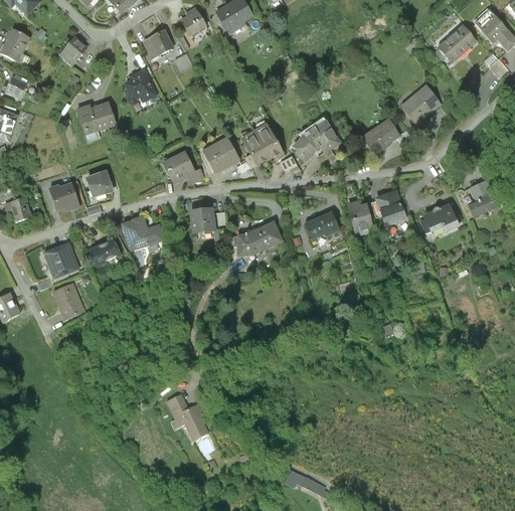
[(38,0),(6,0),(8,2),(10,0),(13,0),(26,12),(38,0)]
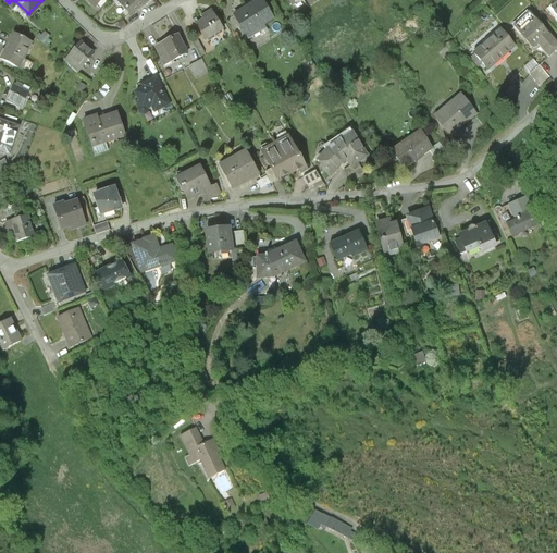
[(147,2),(145,0),(120,0),(119,1),(131,13),(144,0),(146,2),(147,2)]
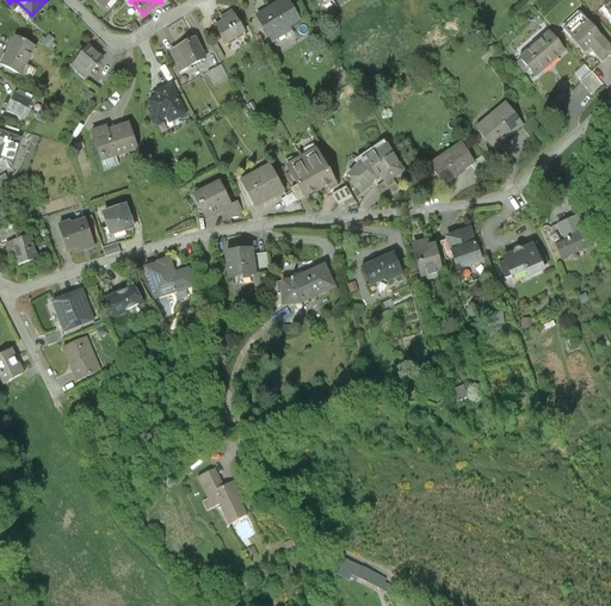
[(279,0),(257,13),(269,33),(289,20),(290,23),(298,18),(288,0),(279,0)]
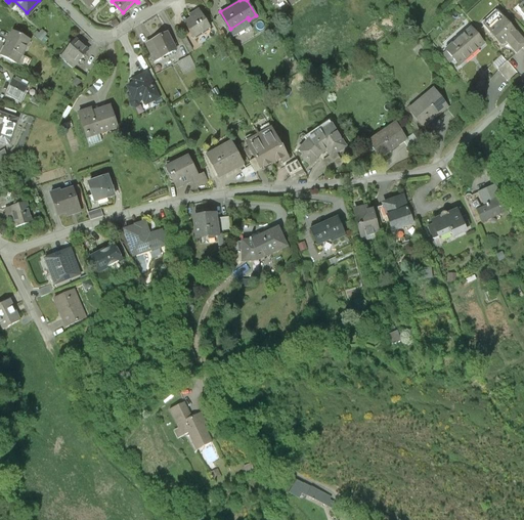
[(523,41),(523,37),(497,9),(483,23),(501,42),(508,37),(518,48),(522,45),(521,44),(523,41)]
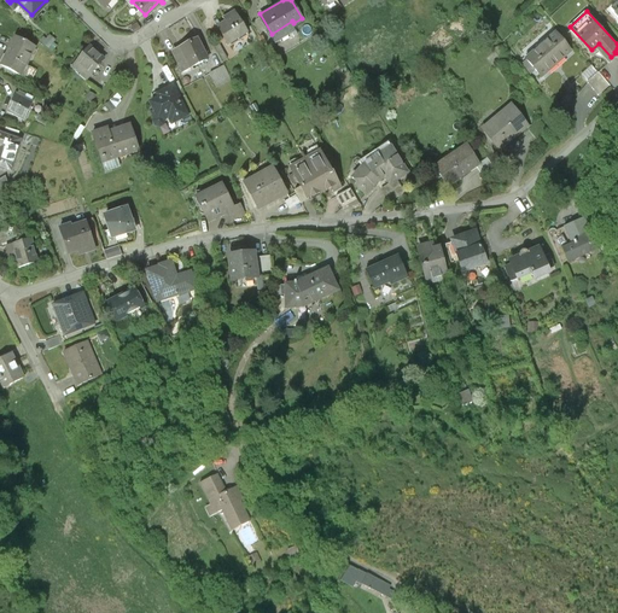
[(237,12),(217,24),(228,41),(248,28),(237,12)]
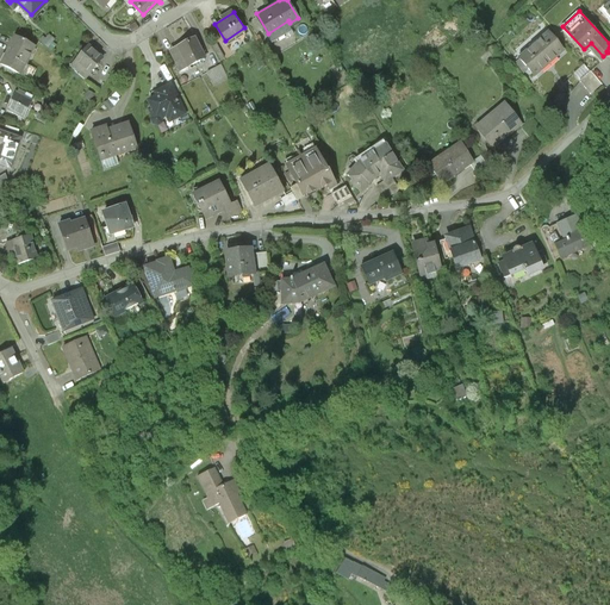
[(549,29),(534,42),(548,58),(556,51),(558,52),(558,51),(556,49),(561,45),(564,47),(549,29)]
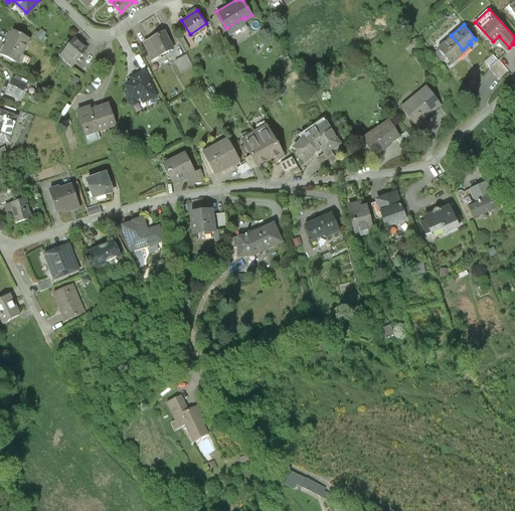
[(28,36),(13,28),(1,52),(17,59),(28,36)]
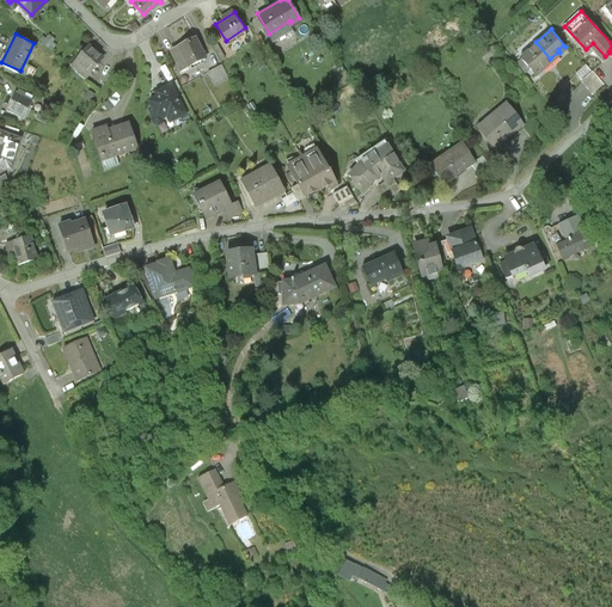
[(196,36),(170,49),(181,68),(206,55),(196,36)]
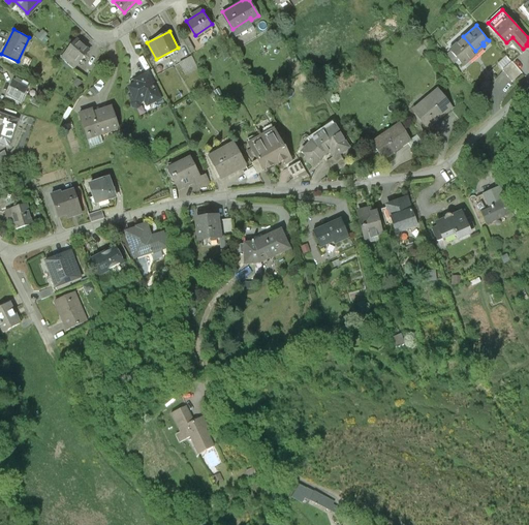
[(475,51),(463,36),(450,47),(464,62),(465,61),(464,59),(467,56),(468,58),(470,57),(469,56),(475,51)]
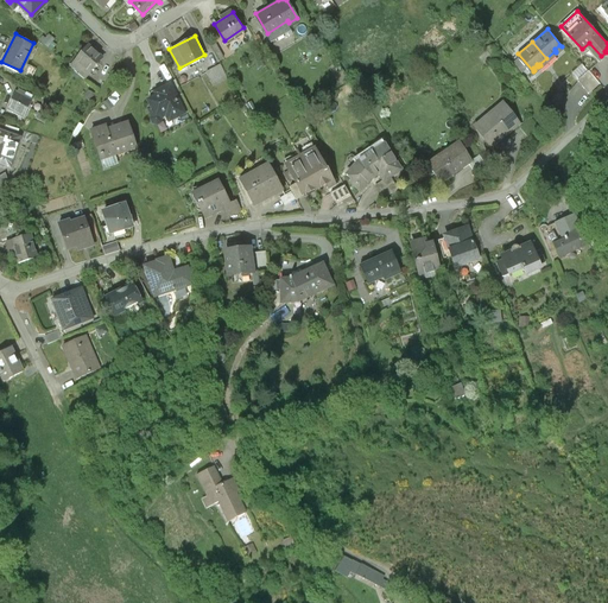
[(88,43),(75,58),(89,70),(102,55),(88,43)]
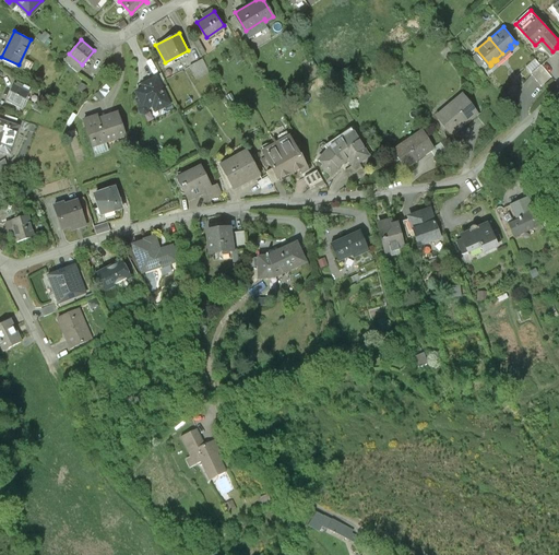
[(82,65),(69,54),(64,58),(78,70),(82,65)]
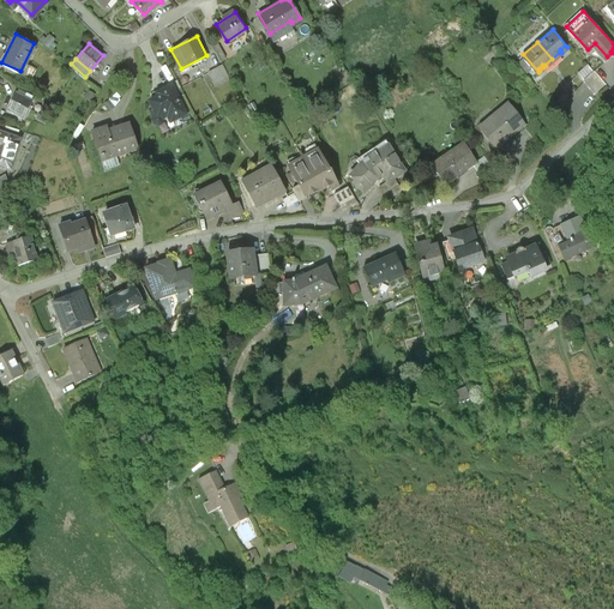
[(575,70),(594,90),(605,79),(587,59),(575,70)]
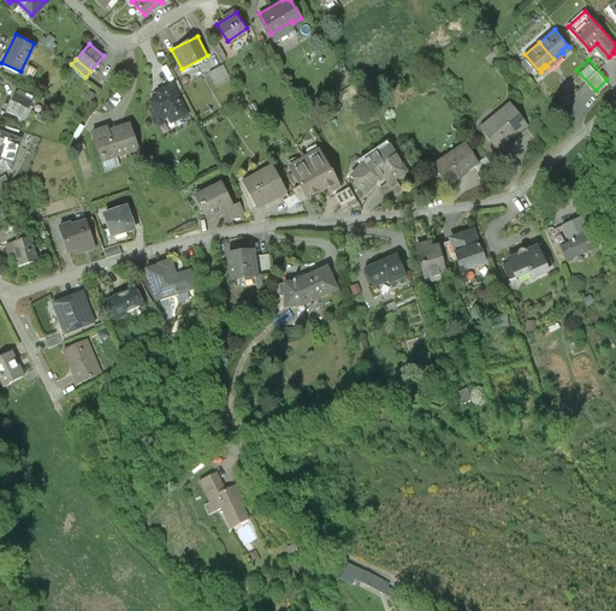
[(187,111),(172,83),(157,90),(159,94),(149,99),(153,106),(150,107),(154,114),(153,118),(154,122),(159,123),(163,120),(164,114),(169,112),(171,113),(173,118),(187,111)]
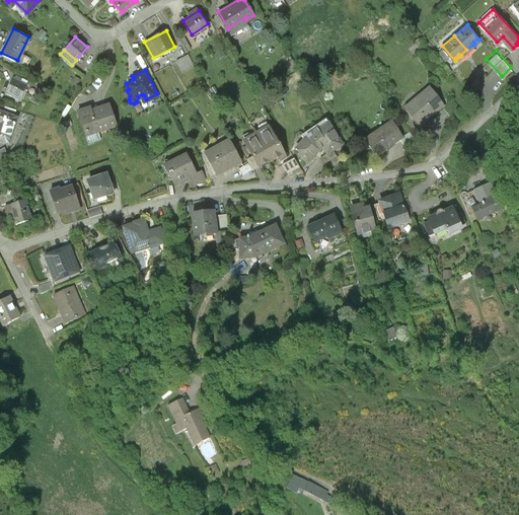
[(27,82),(14,75),(6,91),(19,97),(27,82)]
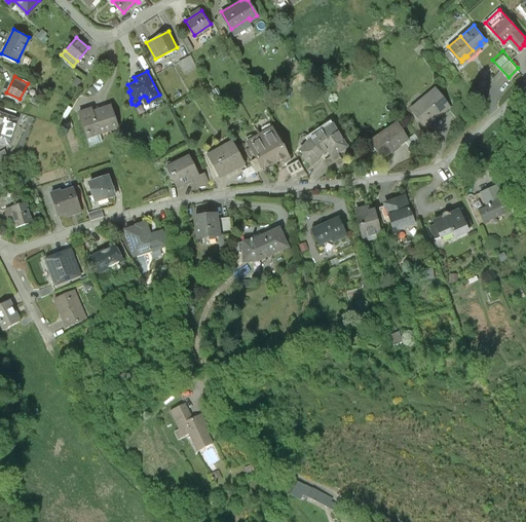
[(90,91),(103,82),(98,76),(85,85),(90,91)]
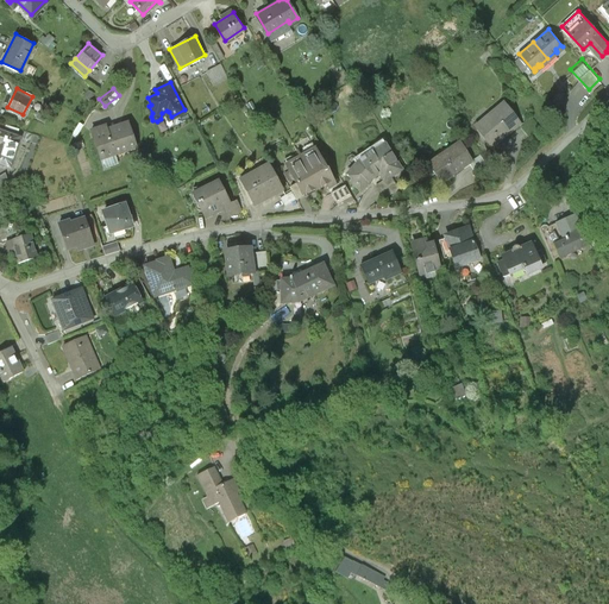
[(519,117),(503,99),(476,121),(493,142),(503,133),(501,130),(518,117),(519,117)]
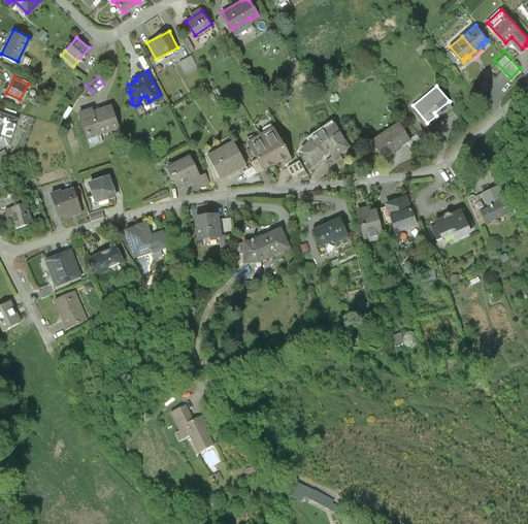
[(92,108),(78,112),(88,136),(119,126),(111,106),(94,113),(92,108)]
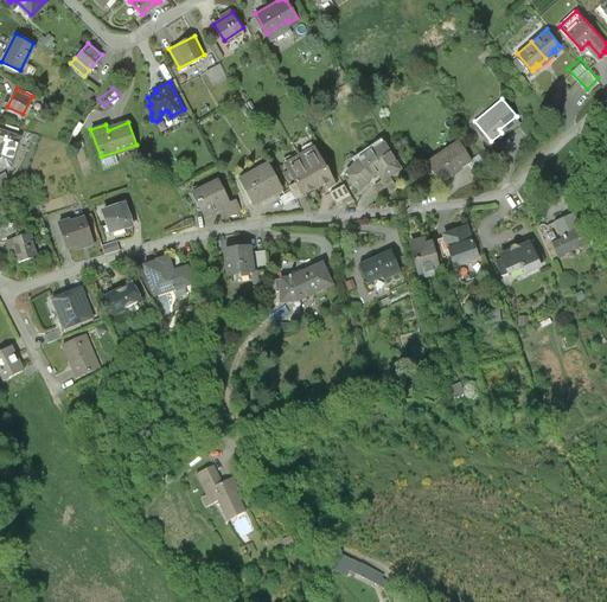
[(20,133),(0,126),(0,159),(7,161),(11,148),(14,149),(20,133)]
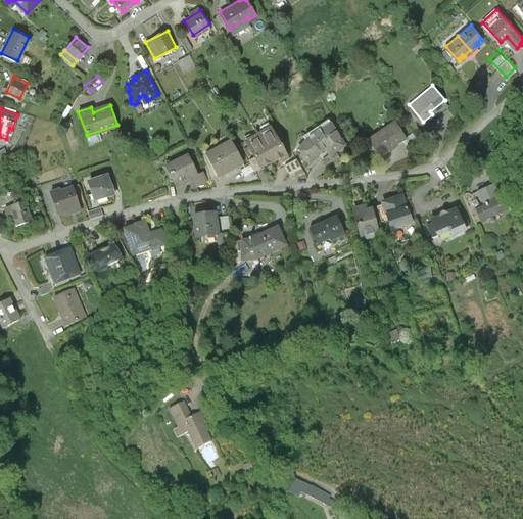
[(320,127),(315,130),(324,145),(331,140),(336,147),(346,140),(331,118),(321,125),(320,123),(318,124),(320,127)]
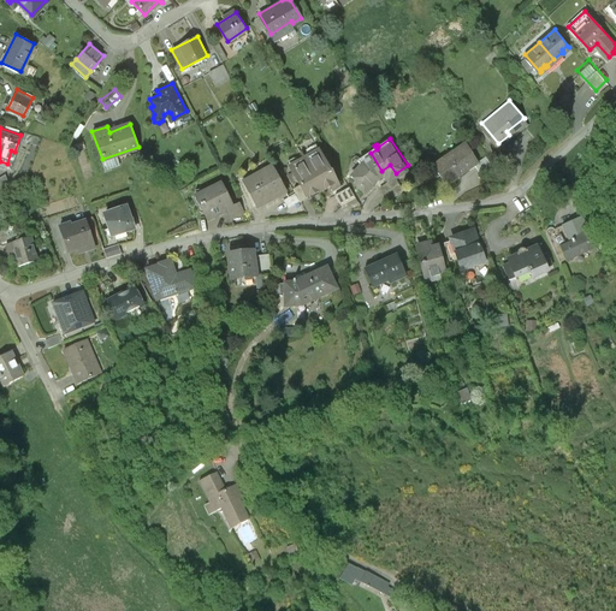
[(478,156),(466,138),(457,144),(458,147),(451,152),(449,149),(437,158),(443,167),(440,168),(448,178),(478,156)]
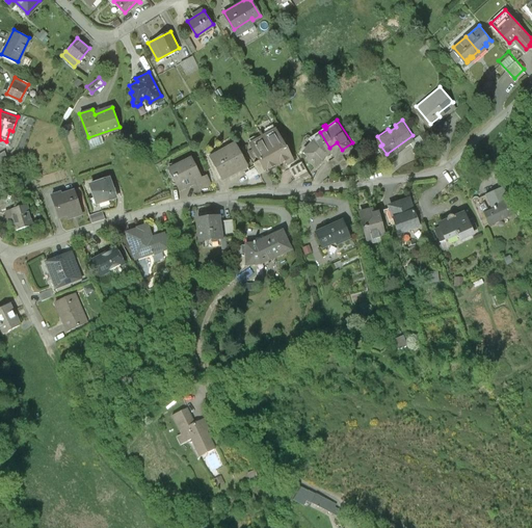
[(262,132),(263,134),(278,161),(285,158),(287,161),(293,157),(286,144),(285,146),(276,130),(272,132),(270,128),(262,132)]
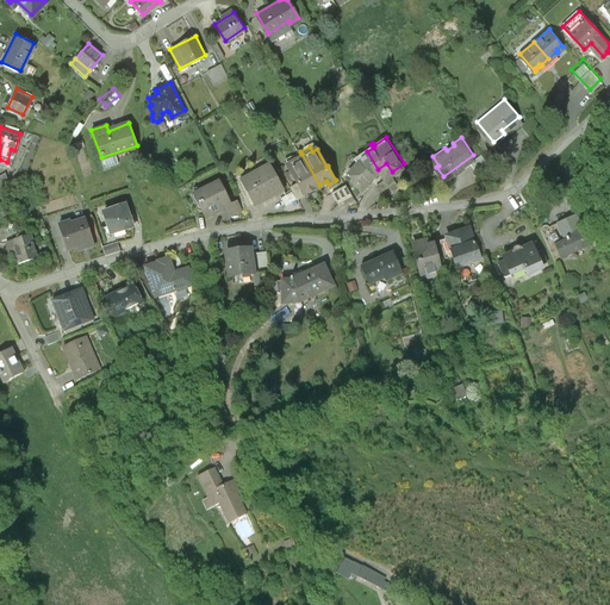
[(375,172),(378,169),(367,151),(359,158),(356,155),(355,156),(358,158),(348,169),(356,178),(354,180),(362,186),(375,172)]
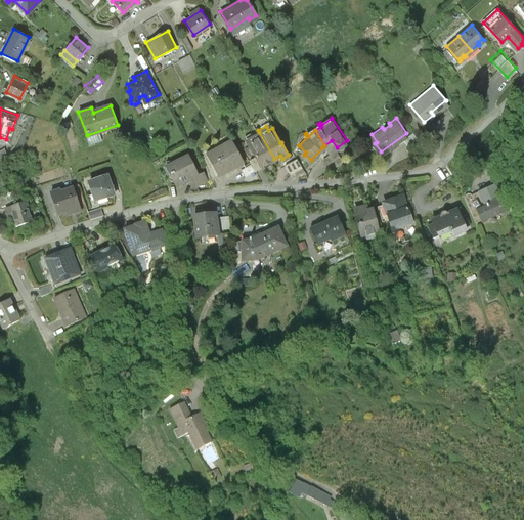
[(274,159),(259,132),(249,137),(251,140),(250,140),(251,142),(248,143),(259,164),(269,159),(270,161),(274,159)]
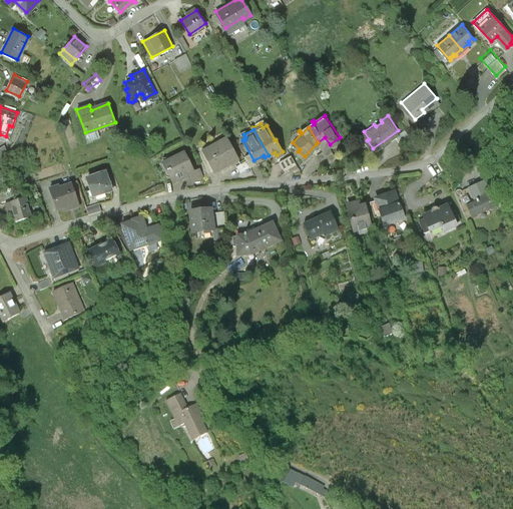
[(226,136),(202,149),(204,148),(209,156),(207,157),(214,170),(224,164),(222,160),(235,153),(226,136)]
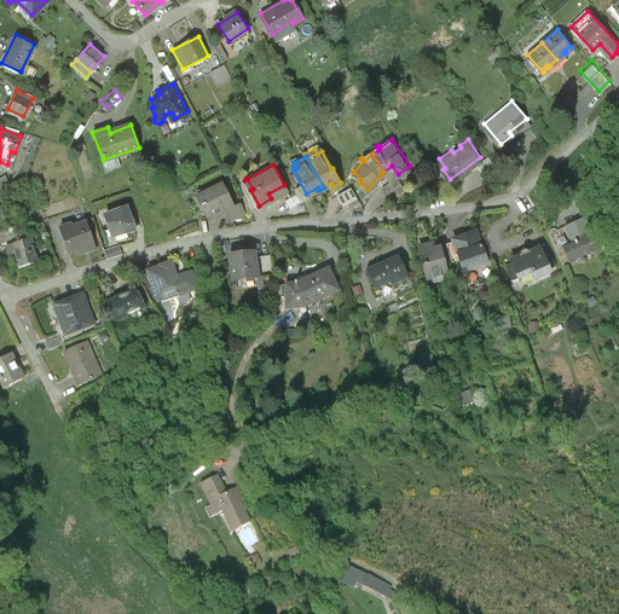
[(233,206),(221,183),(200,193),(203,201),(201,202),(202,203),(204,204),(210,218),(225,210),(233,206)]
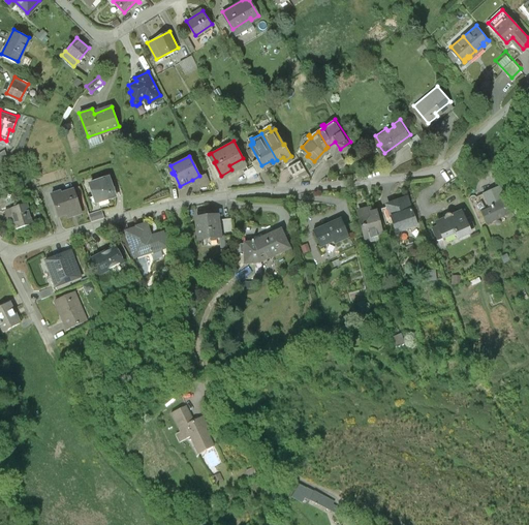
[(300,156),(286,161),(290,172),(304,166),(300,156)]
